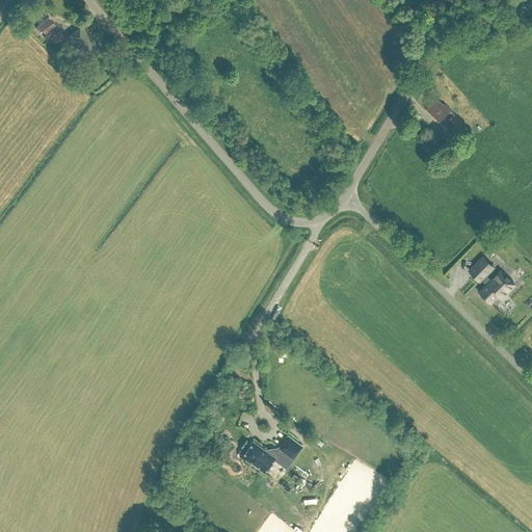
[(36,24),(53,45),(64,36),(48,16),(36,24)]
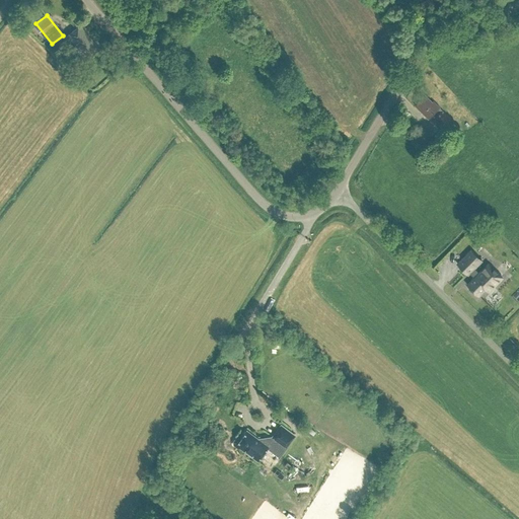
[(75,46),(72,48),(76,52),(80,48),(86,56),(97,48),(79,24),(66,34),(75,46)]
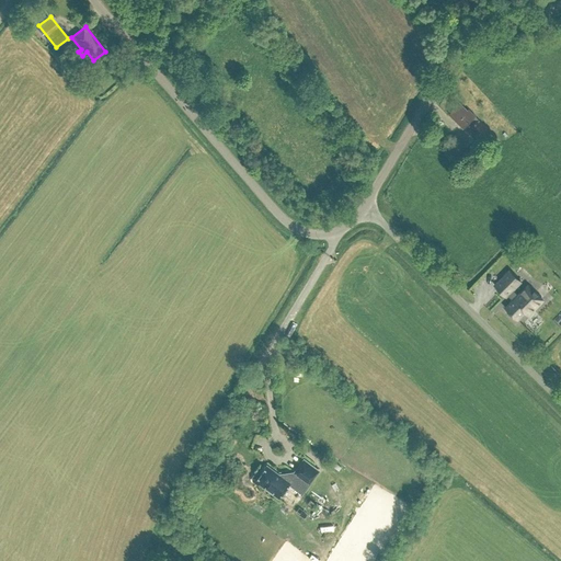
[(459,102),(448,113),(464,127),(474,115),(468,109),(467,110),(459,102)]
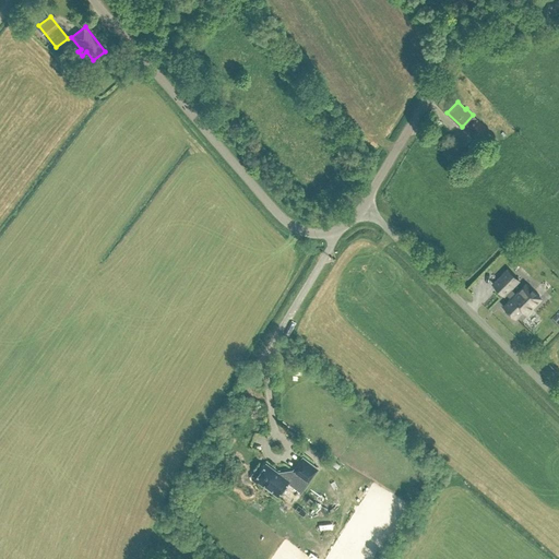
[(477,118),(468,126),(486,144),(495,138),(477,118)]
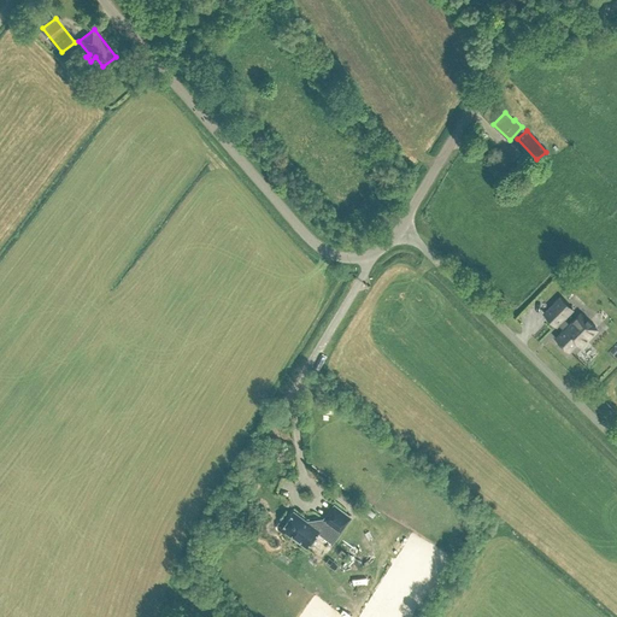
[(538,174),(532,169),(524,177),(530,182),(538,174)]
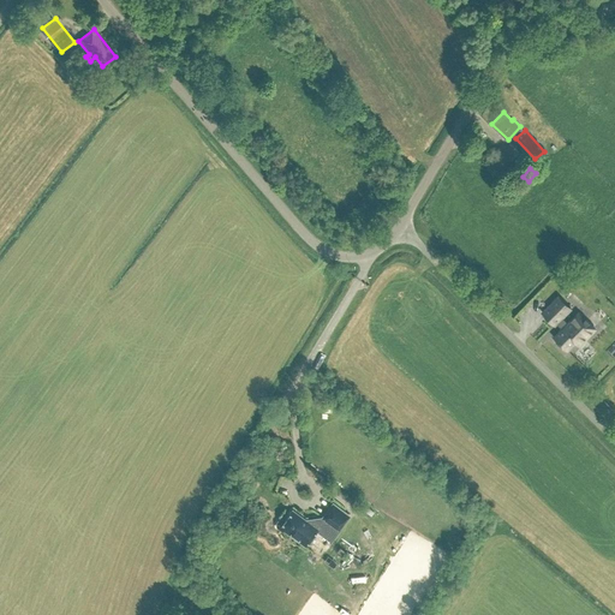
[(541,316),(545,321),(553,328),(555,326),(561,332),(551,340),(565,353),(589,329),(577,316),(566,327),(560,321),(568,312),(556,299),(541,316)]
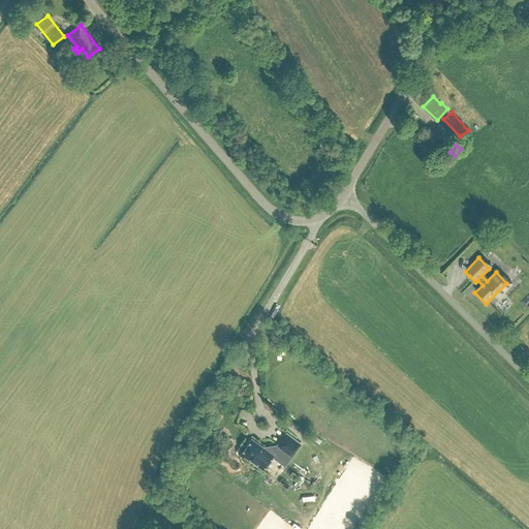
[(243,458),(244,457),(262,469),(271,457),(283,465),(300,442),(285,432),(276,445),(261,447),(250,439),(244,448),(242,447),(239,448),(237,450),(238,454),(243,458)]
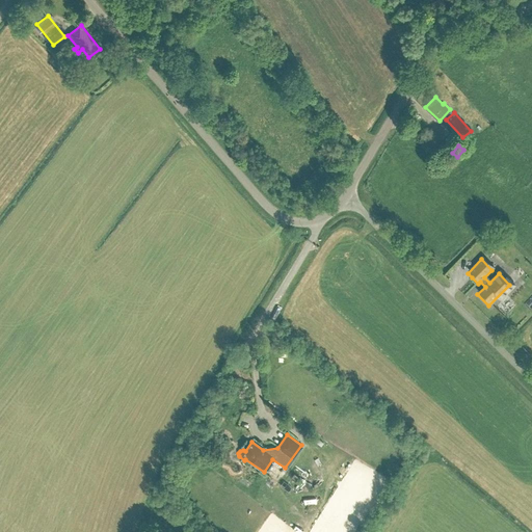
[(288,484),(282,475),(275,478),(281,488),(288,484)]
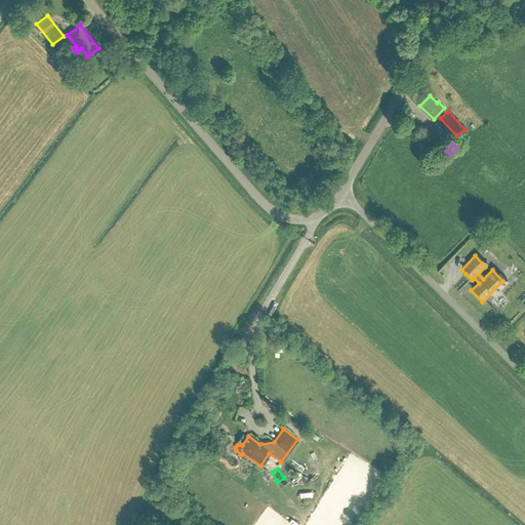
[(321,485),(310,486),(311,498),(322,497),(321,485)]
